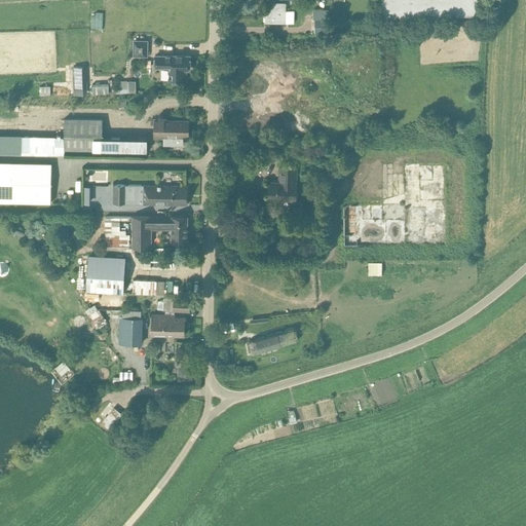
[(286,17),(286,6),(265,6),(265,17),(286,17)]
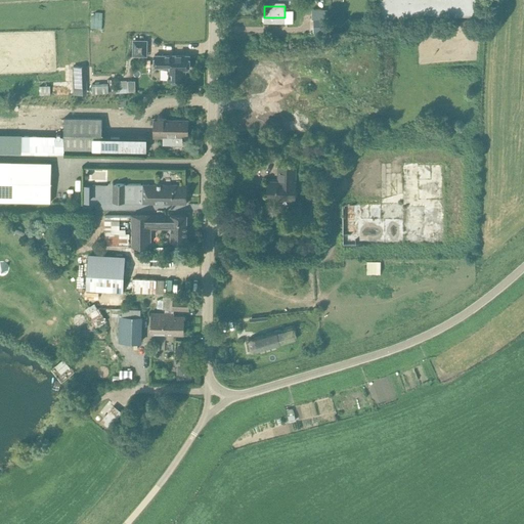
[(330,18),(313,18),(313,31),(330,31),(330,18)]
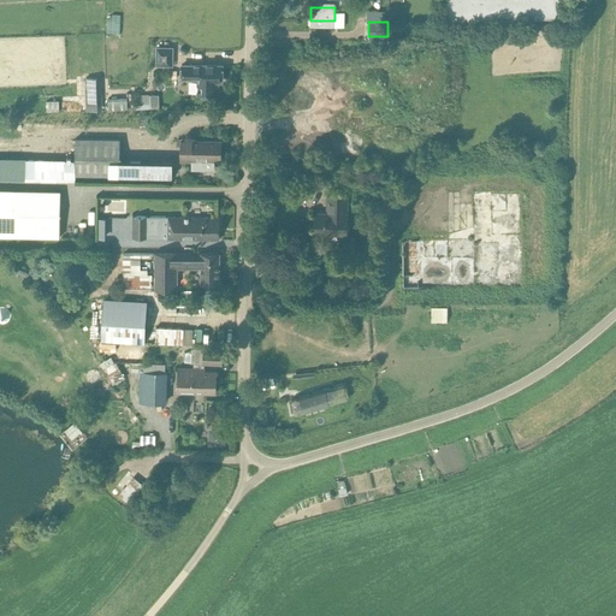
[(155,46),(155,66),(173,66),(173,46),(155,46)]
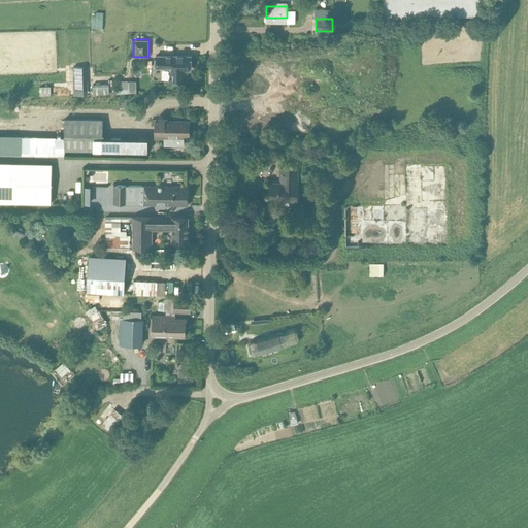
[(155,68),(172,68),(172,69),(169,69),(168,80),(187,80),(187,70),(191,70),(192,55),(155,54),(155,68)]
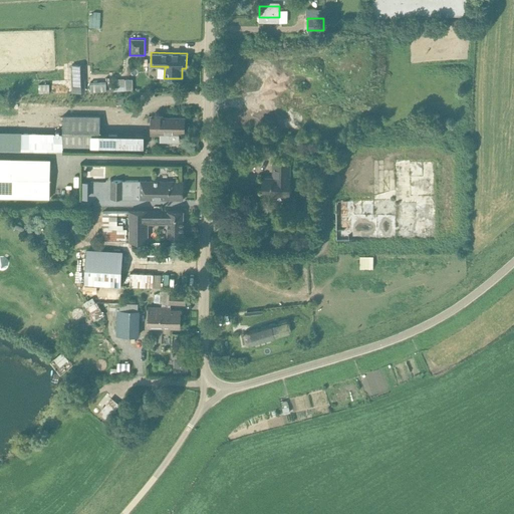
[(84,64),(71,64),(71,92),(85,91),(84,64)]
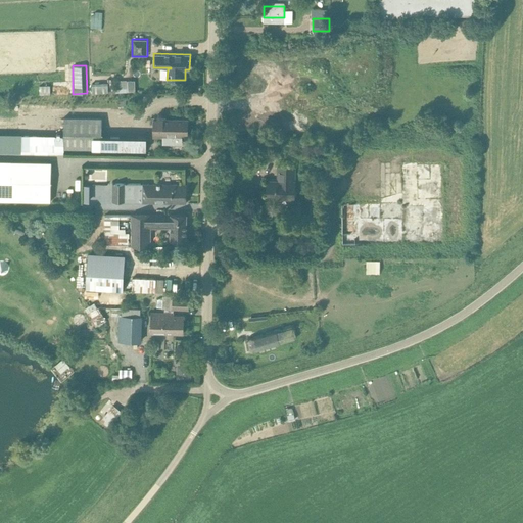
[(108,82),(91,83),(92,93),(108,92),(108,82)]
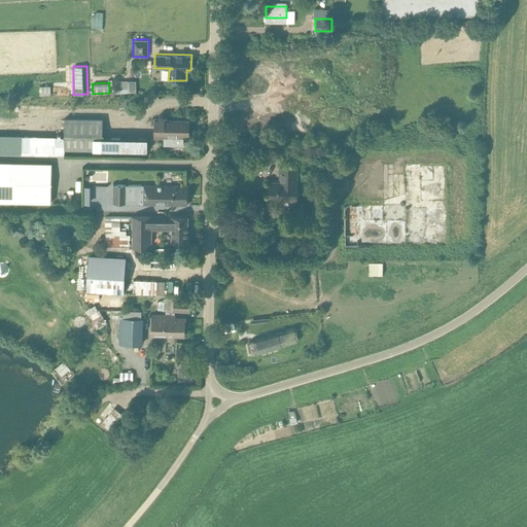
[(50,85),(40,85),(40,95),(50,95),(50,85)]
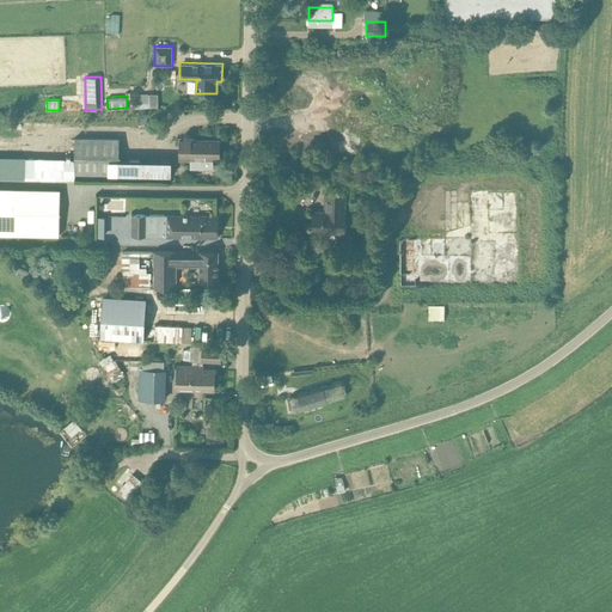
[(74,175),(109,175),(109,178),(117,178),(117,175),(171,176),(171,160),(120,159),(120,138),(75,136),(74,158),(25,157),(25,176),(74,177),(74,175)]
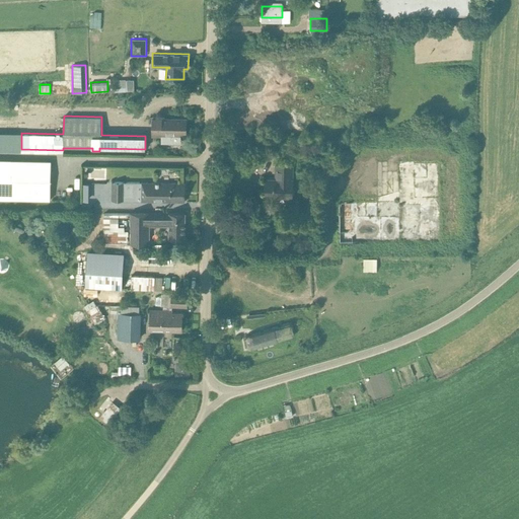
[(179,144),(180,136),(180,133),(187,133),(187,119),(153,119),(152,135),(161,136),(161,143),(179,144)]
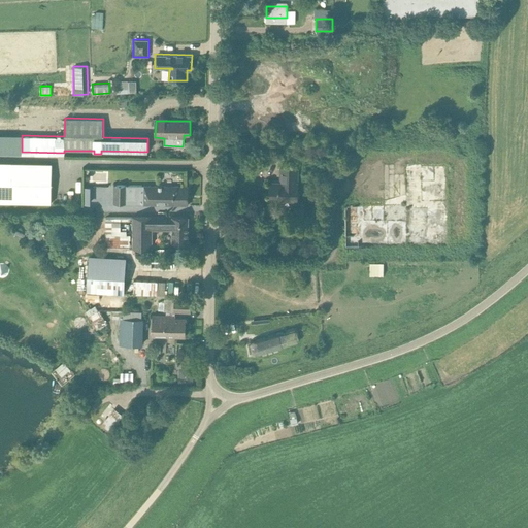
[(0,161),(0,202),(52,203),(53,163),(0,161)]
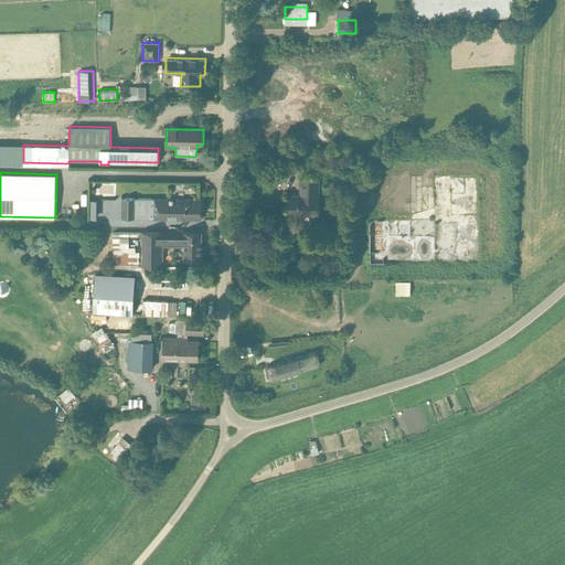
[(446,264),(479,264),(478,176),(434,176),(435,212),(409,212),(409,219),(369,220),(370,230),(377,230),(377,231),(397,231),(397,245),(403,245),(403,254),(446,254),(446,264)]
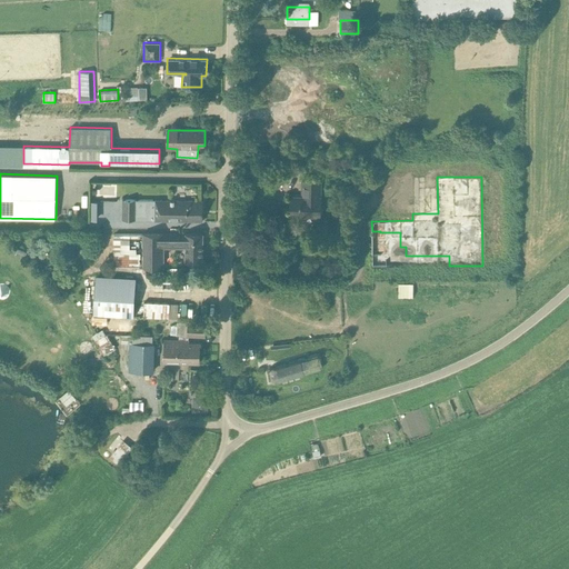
[(320,217),(320,198),(319,198),(319,181),(302,181),(302,198),(291,198),(290,216),(309,216),(309,217),(320,217)]
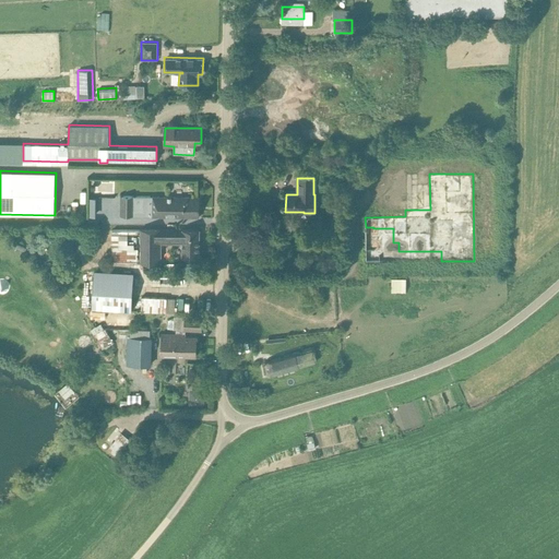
[(120,215),(153,216),(199,216),(200,197),(120,195),(120,215)]
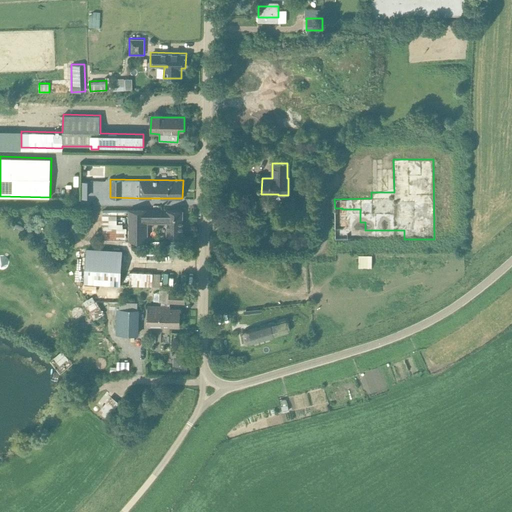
[(182,236),(182,219),(184,218),(185,212),(182,212),(182,210),(102,210),(102,239),(129,240),(147,241),(147,223),(167,223),(167,235),(182,236)]
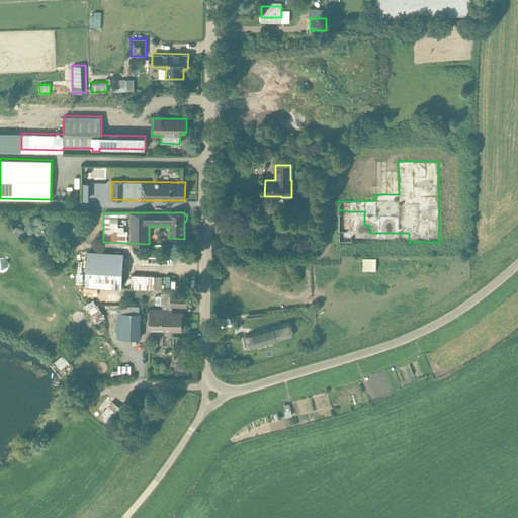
[(78,230),(72,231),(74,241),(80,239),(78,230)]
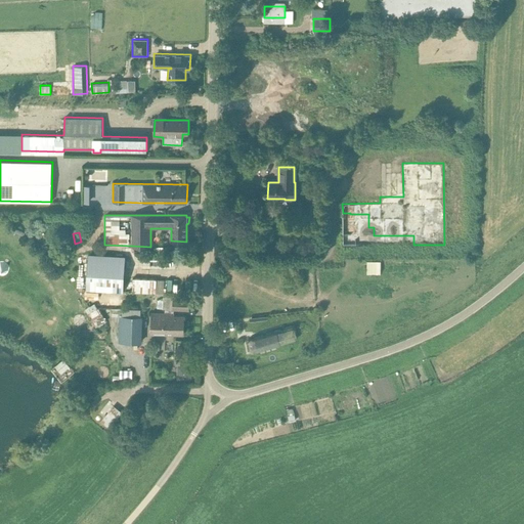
[(88,255),(86,290),(122,292),(124,257),(88,255)]
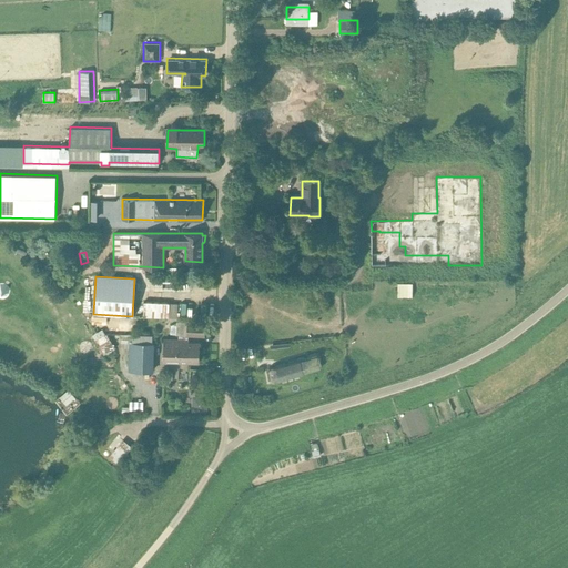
[(413,296),(413,282),(398,282),(397,296),(413,296)]
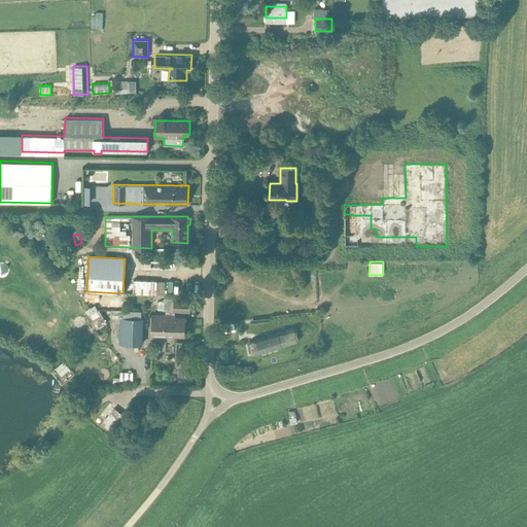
[(134,279),(133,293),(156,294),(165,294),(165,281),(134,279)]
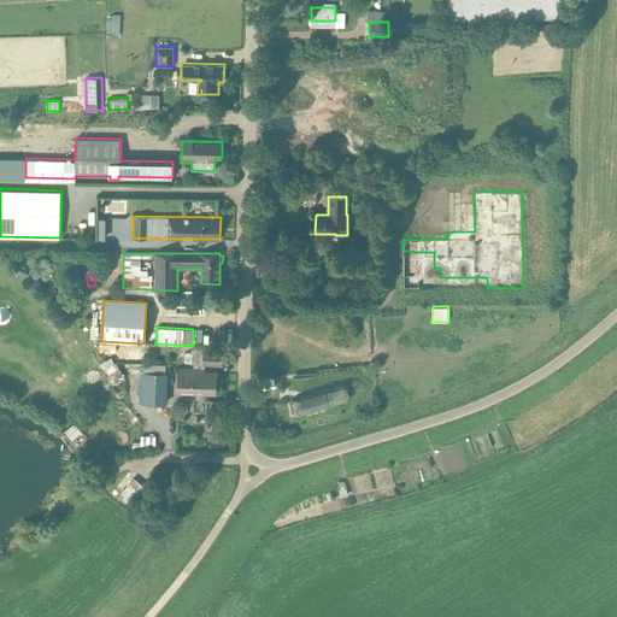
[(205,371),(205,369),(180,369),(178,392),(216,393),(217,372),(205,371)]
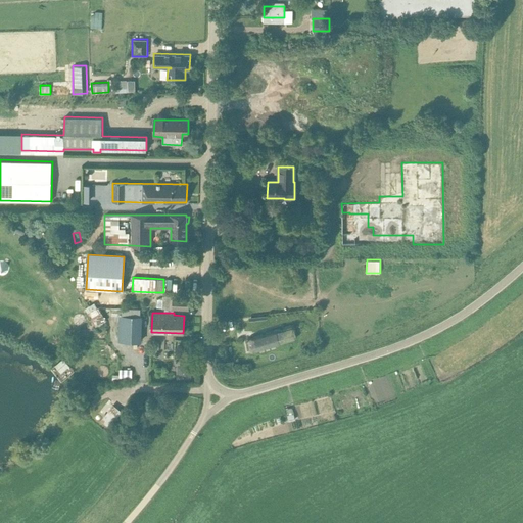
[(121,315),(121,341),(141,342),(142,316),(121,315)]
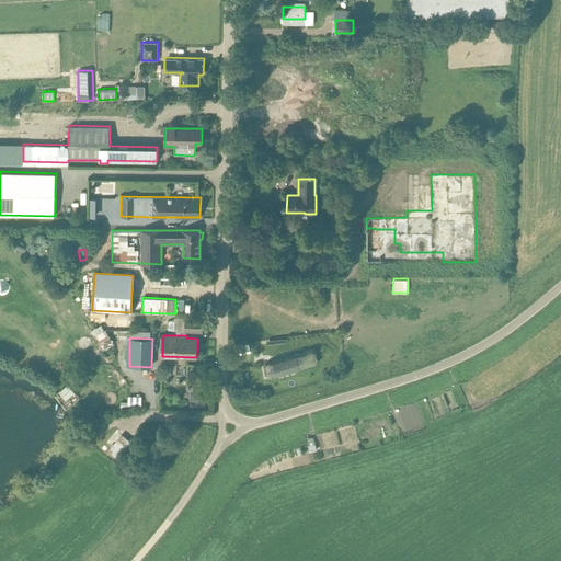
[(111,339),(100,345),(103,351),(114,344),(111,339)]
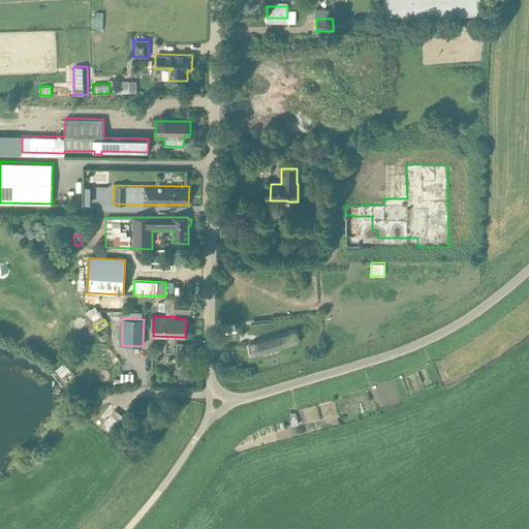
[(297,329),(250,342),(254,354),(297,329)]
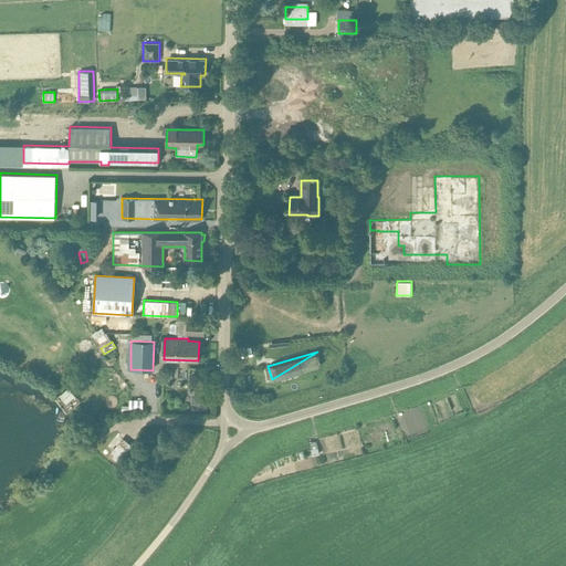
[(59,395),(65,402),(75,395),(69,386),(59,395)]
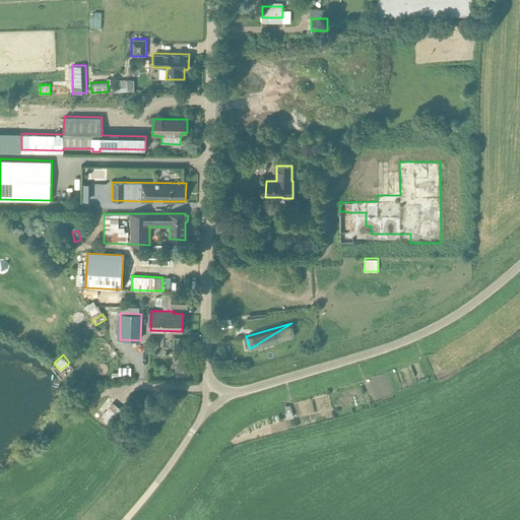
[(176,362),(175,376),(190,377),(190,363),(176,362)]
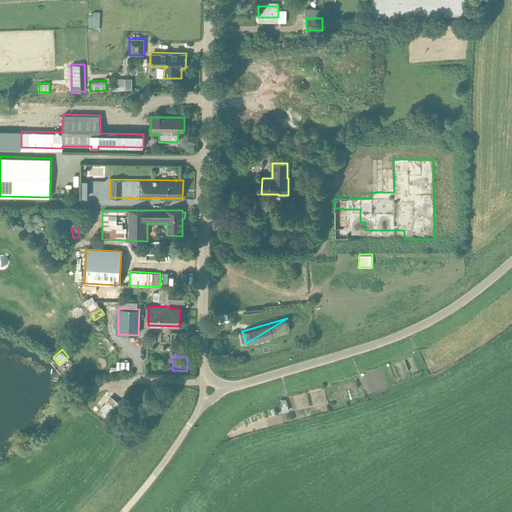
[(106,416),(118,402),(111,397),(100,411),(106,416)]
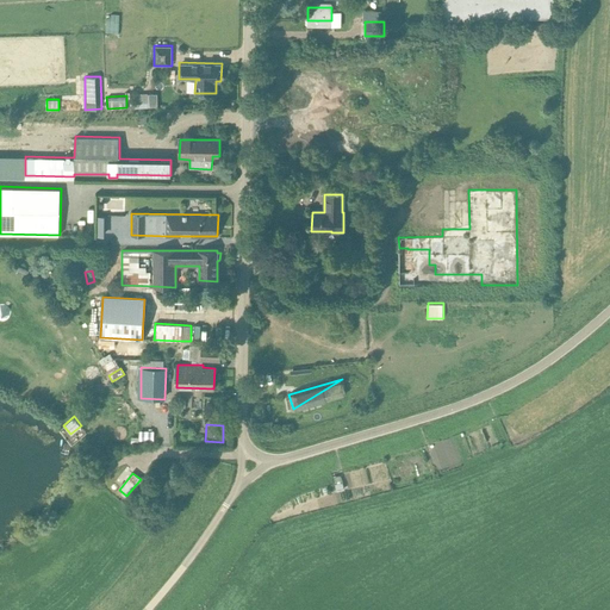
[(337,489),(344,487),(341,475),(334,477),(337,489)]
